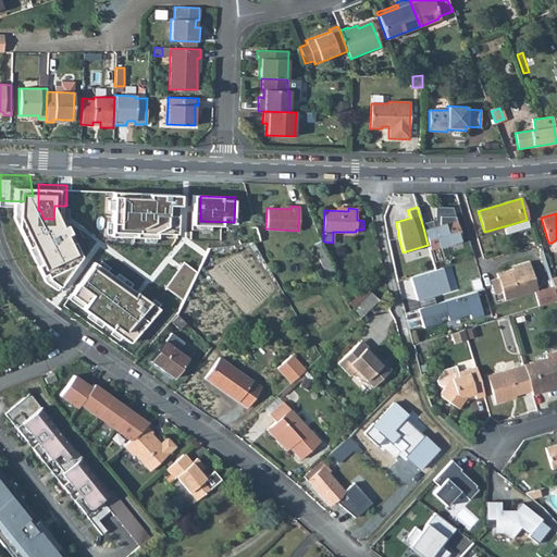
[(504,226),(506,234),(530,227),(527,220),(504,226)]
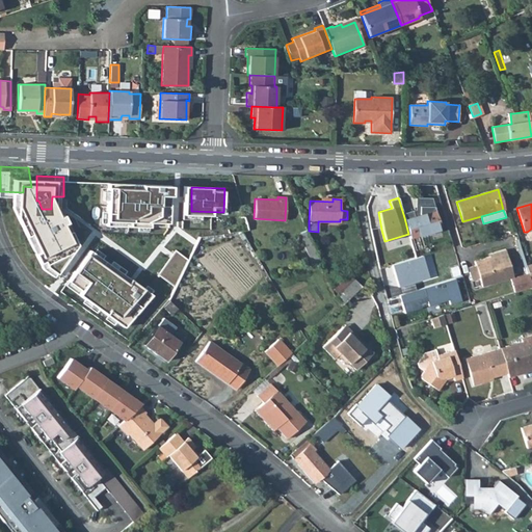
[(165,276),(186,266),(163,218),(161,219),(157,211),(139,220),(143,229),(141,229),(154,254),(165,276)]
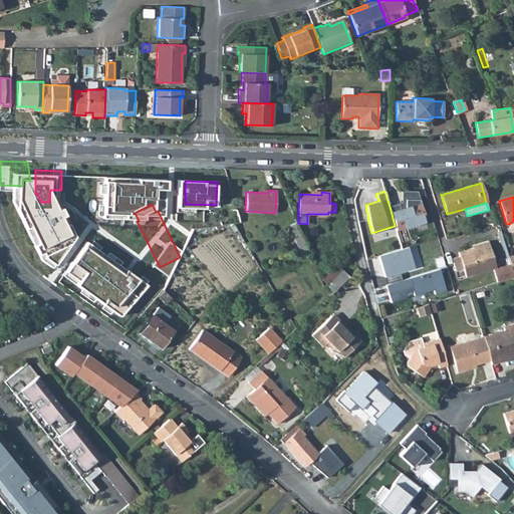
[(395,226),(397,231),(416,225),(425,222),(420,204),(399,210),(399,207),(391,210),(395,226)]
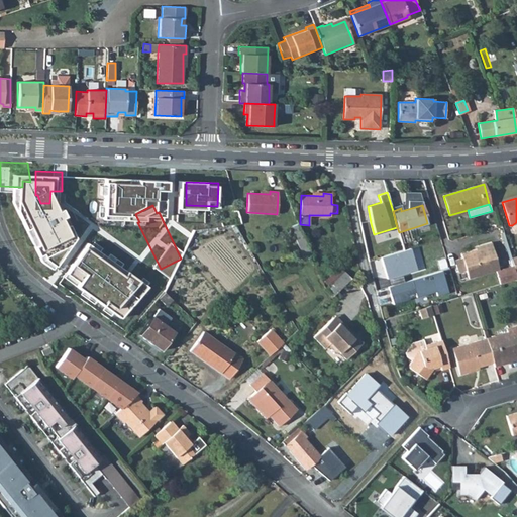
[(8,211),(11,220),(15,219),(18,218),(14,209),(8,211)]
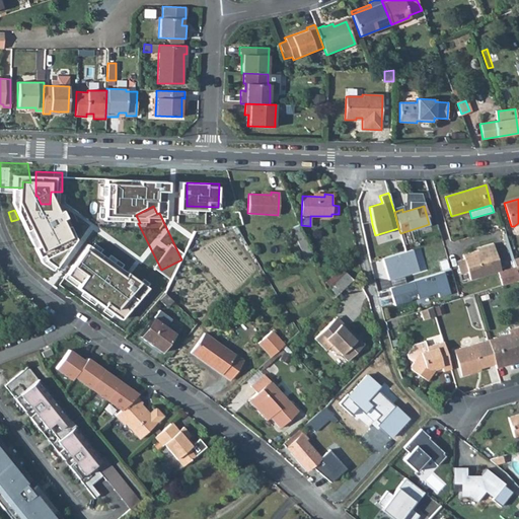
[(221,214),(223,228),(235,226),(242,225),(238,212),(221,214)]
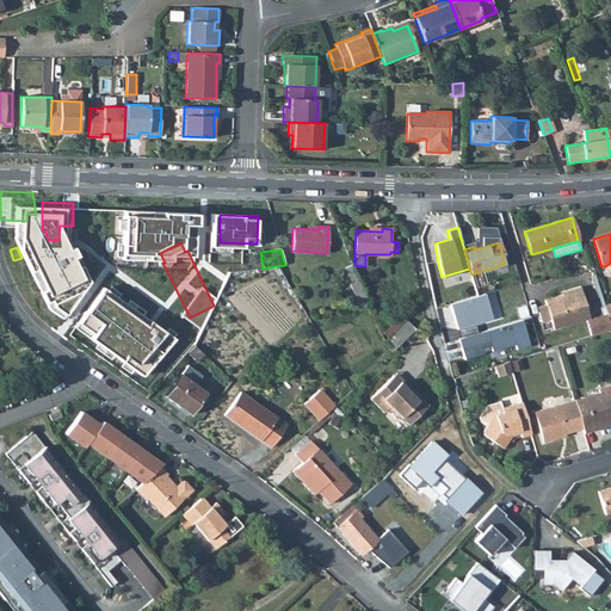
[(12,261),(17,275),(23,272),(18,259),(13,260),(12,261)]
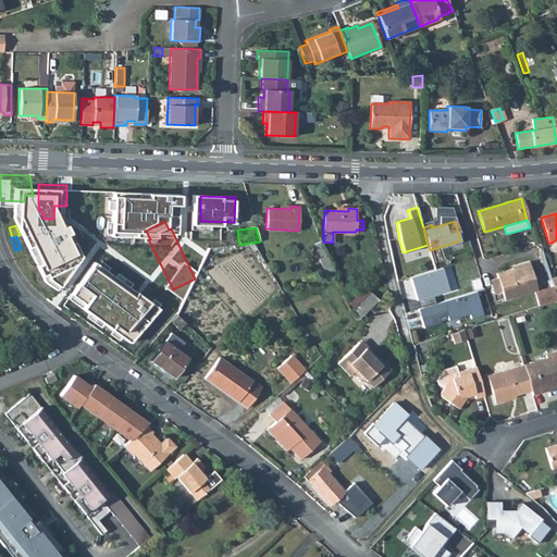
[(67,262),(98,248),(94,238),(63,252),(67,262)]
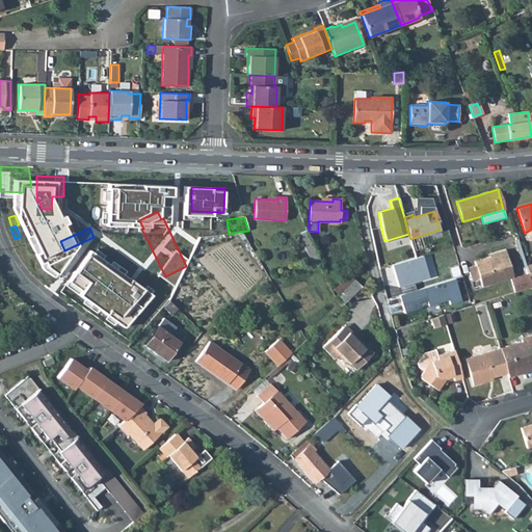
[(134,233),(147,258),(154,254),(141,229),(134,233)]
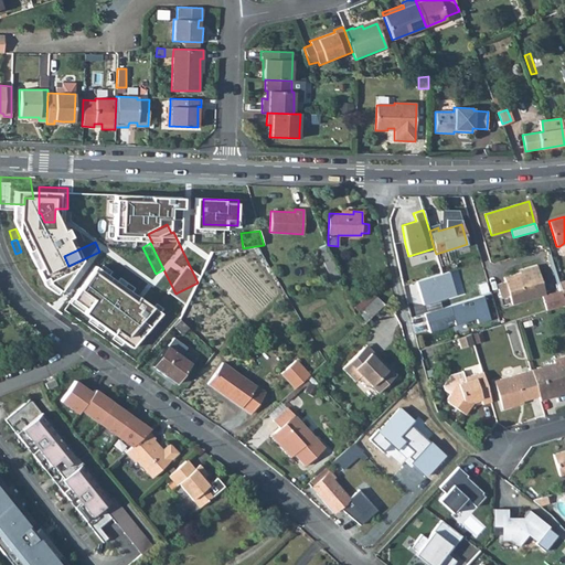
[(226,251),(225,243),(204,246),(208,251),(213,253),(226,251)]
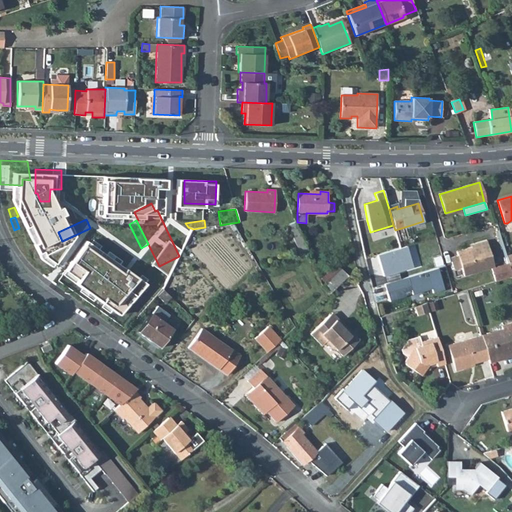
[(414,224),(415,230),(424,227),(423,221),(414,224)]
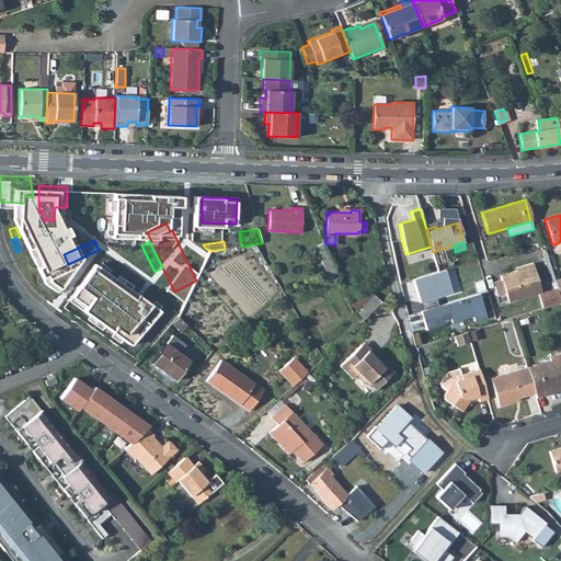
[(316,247),(329,277),(336,275),(323,244),(316,247)]
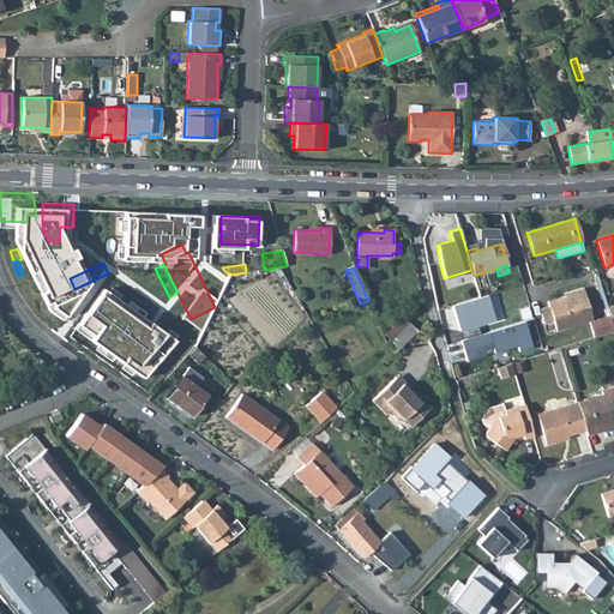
[(55,301),(70,293),(65,282),(50,292),(55,301)]
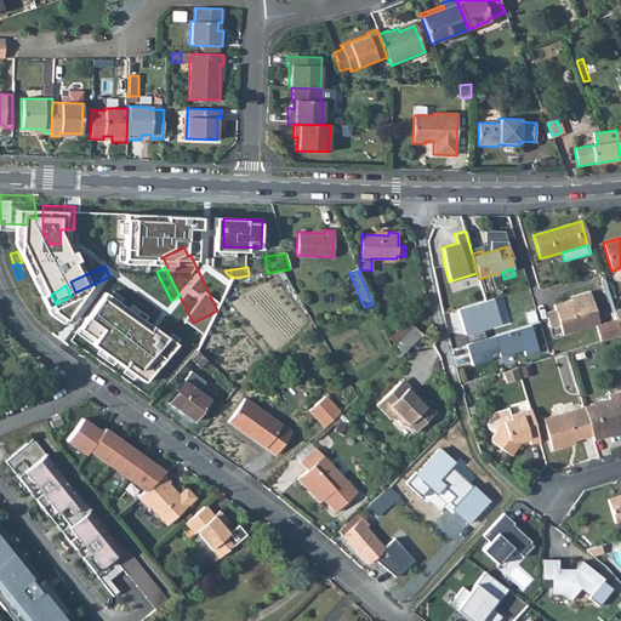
[(599,324),(590,292),(575,296),(576,300),(553,306),(554,311),(546,313),(551,328),(559,325),(563,335),(599,324)]
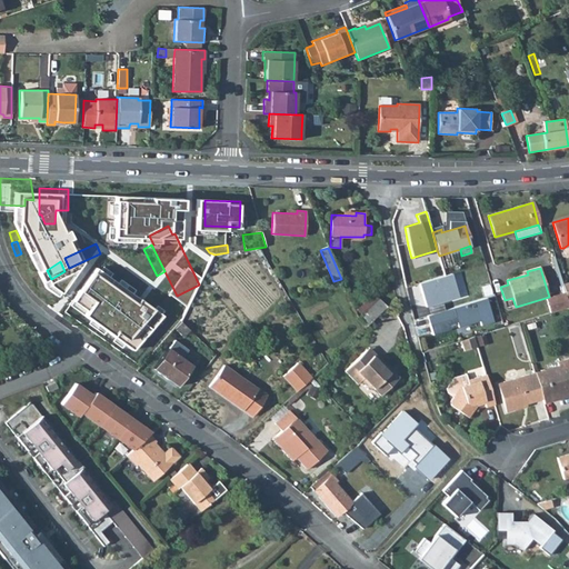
[(445,276),(419,283),(426,307),(427,306),(441,301),(459,297),(451,273),(445,276)]
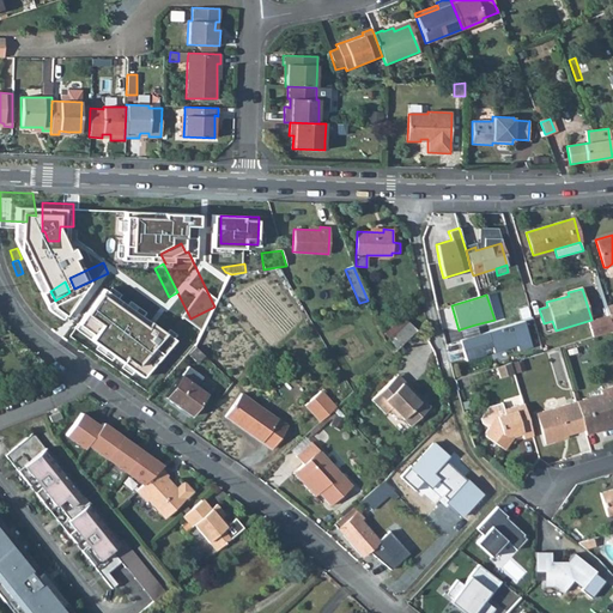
[(588,321),(589,326),(610,320),(608,315),(588,321)]
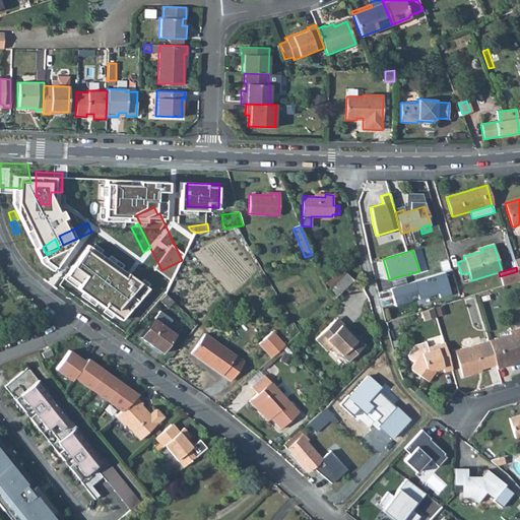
[(325,282),(330,288),(346,273),(341,268),(325,282)]
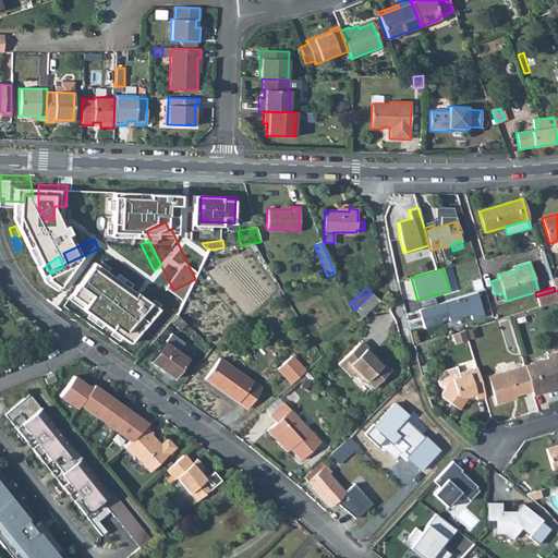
[(536,296),(540,306),(557,301),(555,291),(536,296)]
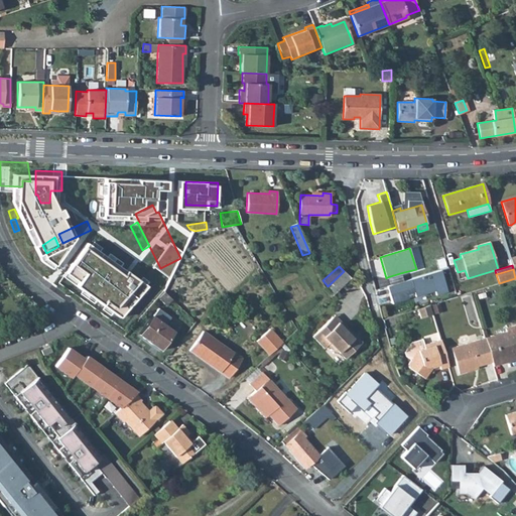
[(389,285),(387,286),(389,294),(412,287),(415,296),(434,290),(436,295),(447,291),(440,270),(403,281),(389,285)]
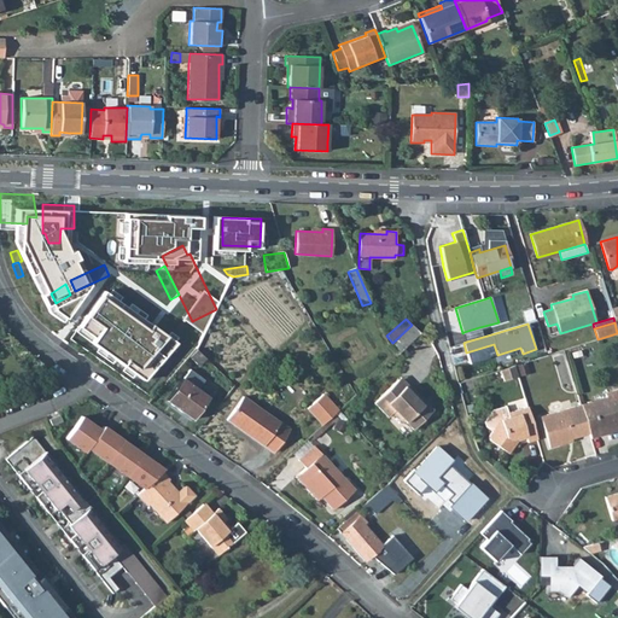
[(396,355),(419,333),(412,325),(392,343),(389,347),(396,355)]
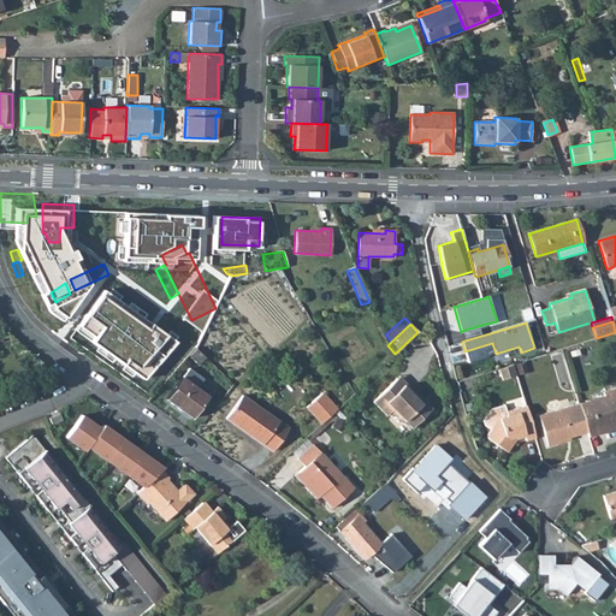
[(141,357),(165,378),(193,347),(170,326),(141,357)]
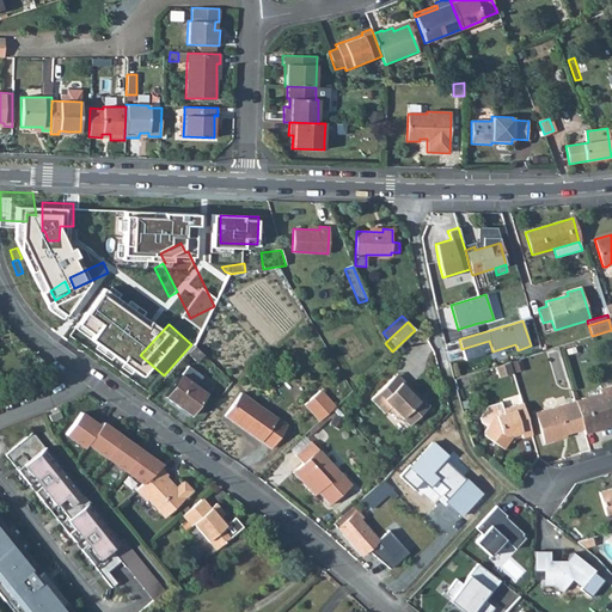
[(475,324),(459,329),(461,338),(478,334),(475,324)]
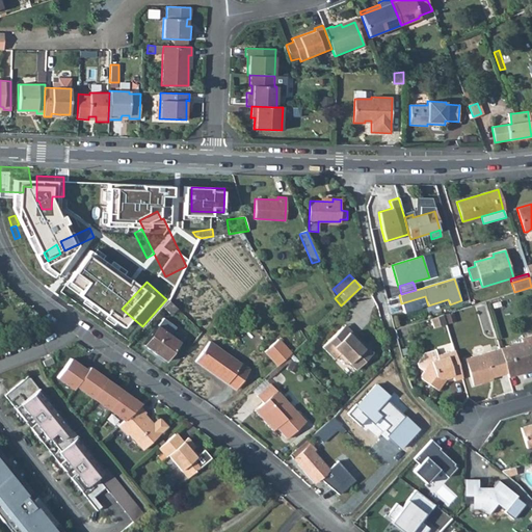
[(170,315),(177,309),(168,300),(163,307),(170,315)]
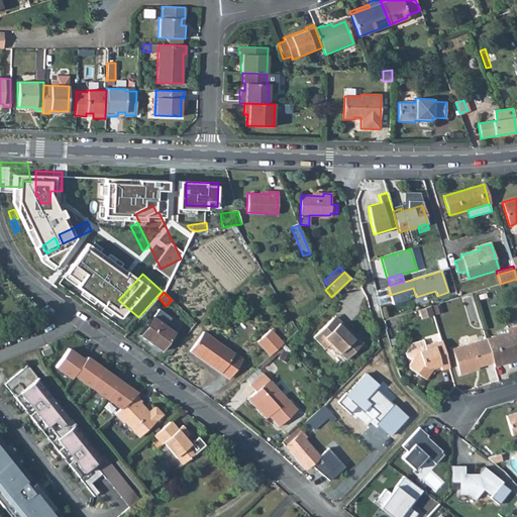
[(113,319),(119,310),(99,296),(93,305),(113,319)]
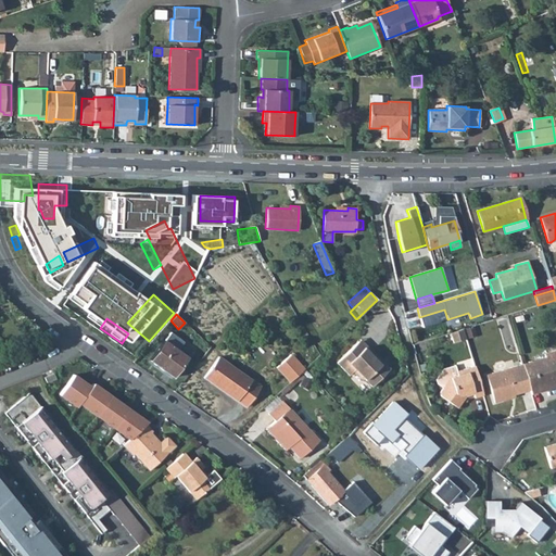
[(463,328),(451,332),(453,342),(466,338),(463,328)]
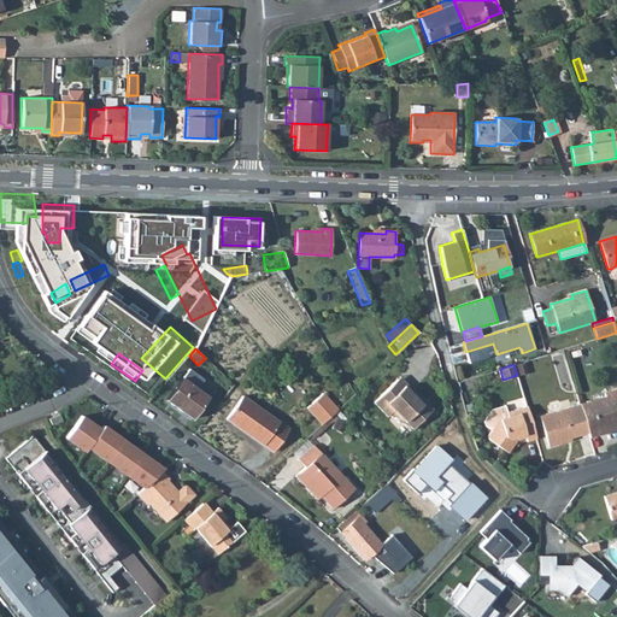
[(398,378),(418,398),(421,395),(400,376),(398,378)]
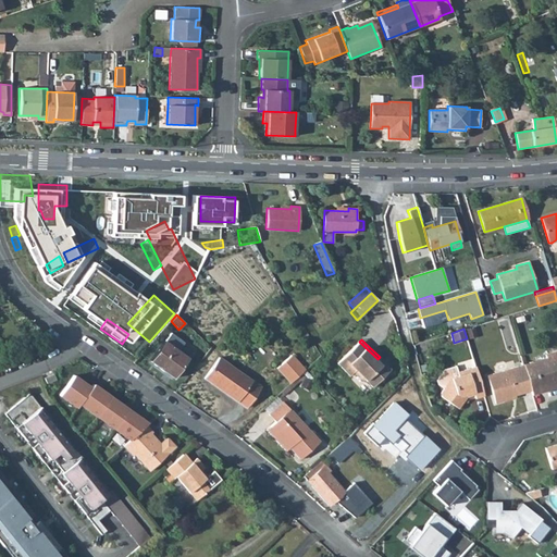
[(157,363),(156,366),(173,378),(187,358),(164,342),(151,359),(157,363)]
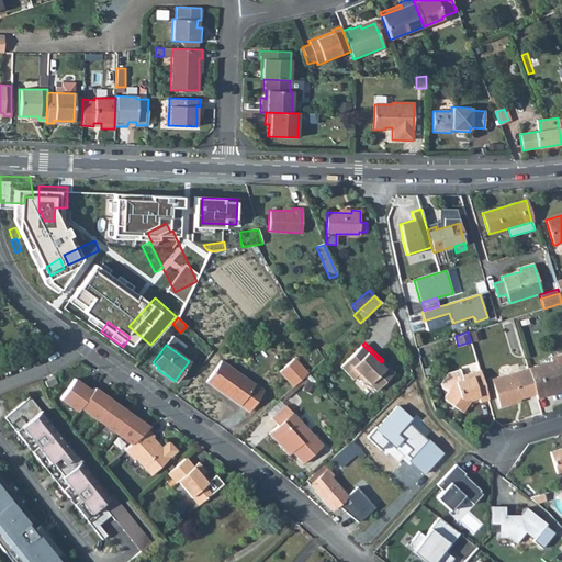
[(358,375),(366,383),(370,382),(379,390),(393,374),(395,372),(396,371),(383,360),(381,362),(362,345),(344,366),(341,368),(355,380),(357,378),(358,375)]
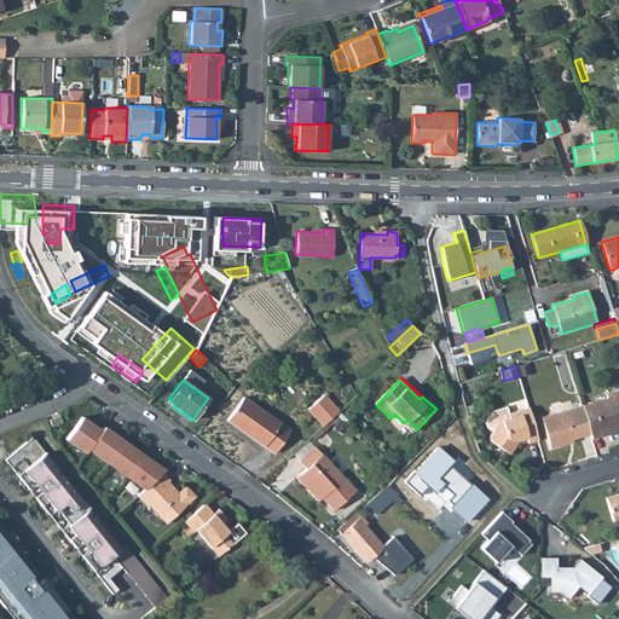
[(590,434),(591,439),(618,429),(618,389),(606,394),(607,398),(607,401),(593,405),(591,401),(582,405),(590,434)]
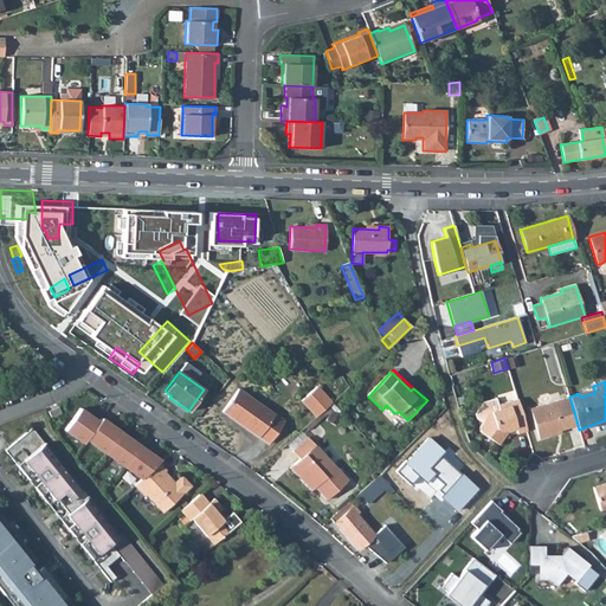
[(238,388),(221,412),(258,437),(268,444),(284,421),(238,388)]
